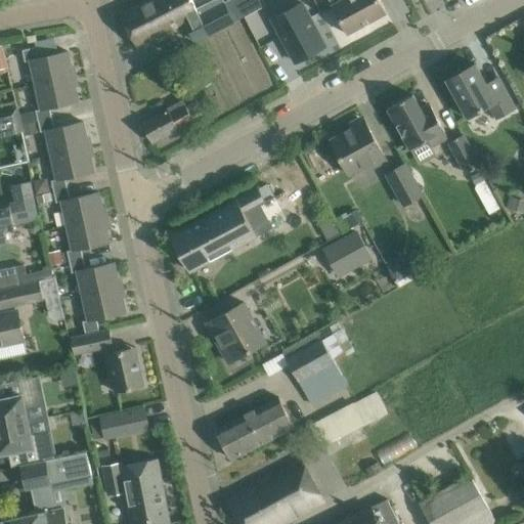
[(191,0),(147,0),(121,13),(137,47),(186,23),(195,41),(234,22),(223,0),(212,0),(197,8),(191,0)]
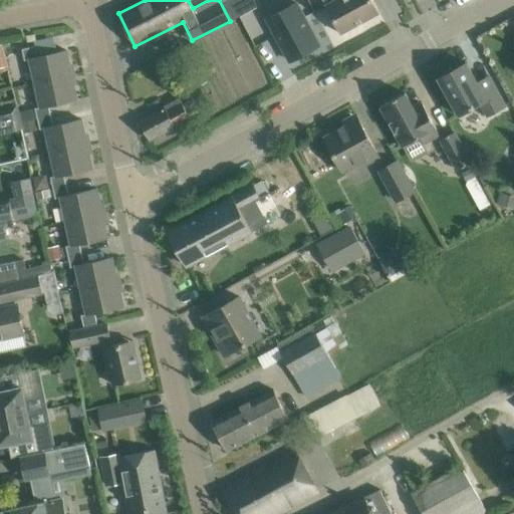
[(334,0),(325,5),(340,33),(379,12),(371,0),(334,0)]
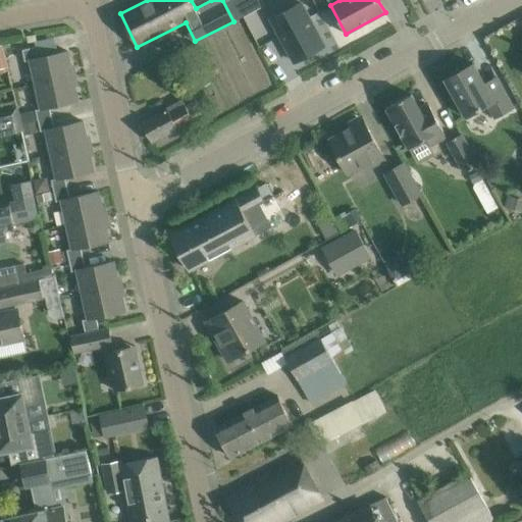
[(323,46),(299,2),(268,19),(294,63),(323,46)]
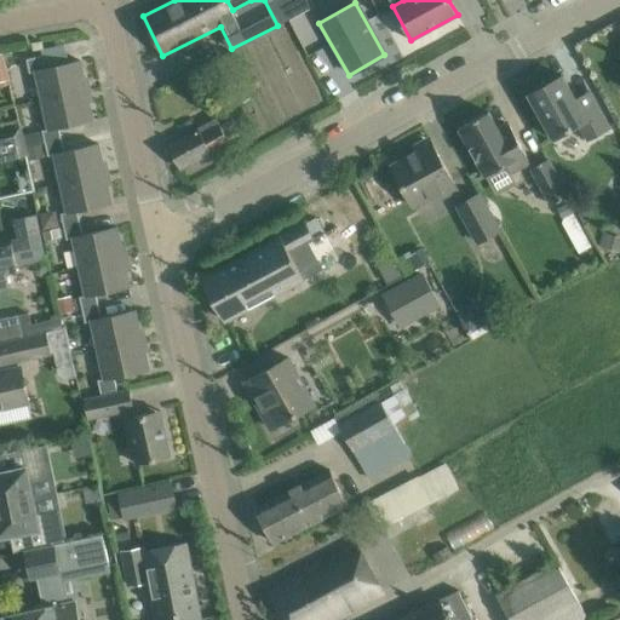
[(19,55),(4,58),(7,70),(23,67),(19,55)]
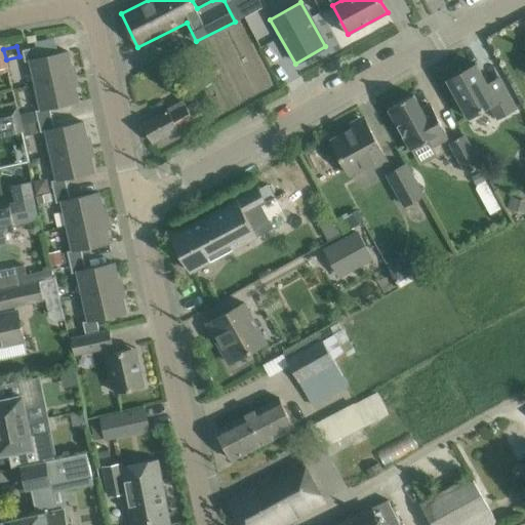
[(35,85),(73,77),(68,51),(38,57),(36,47),(23,50),(26,62),(30,61),(35,85)]
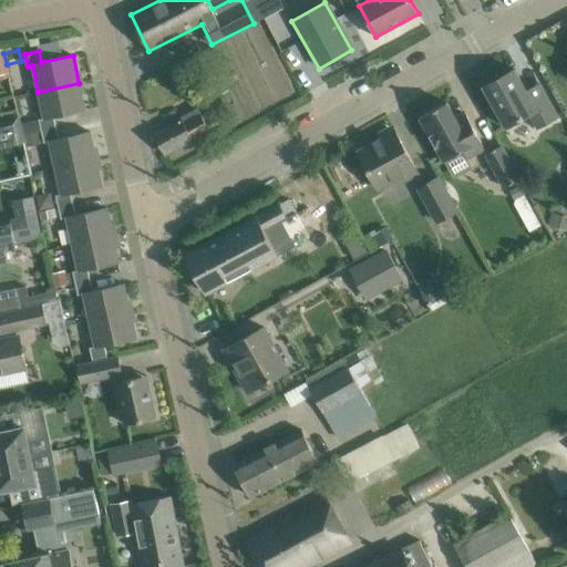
[(506,126),(524,116),(528,114),(536,127),(557,116),(540,86),(528,94),(514,69),(483,86),(506,126)]
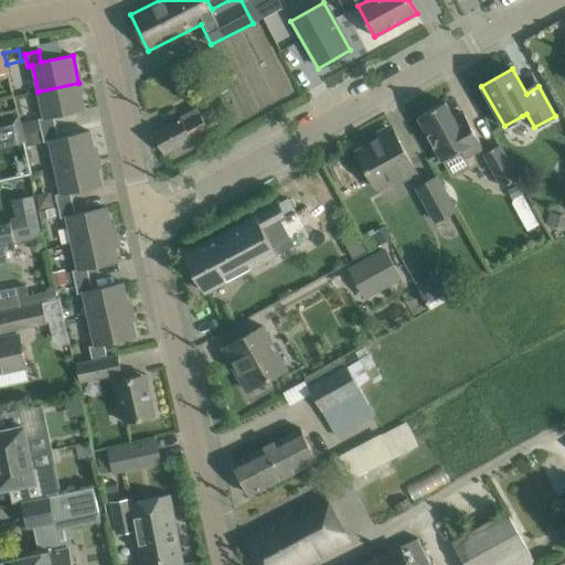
[(85,109),(78,83),(38,92),(44,118),(40,119),(42,131),(55,128),(53,116),(85,109)]
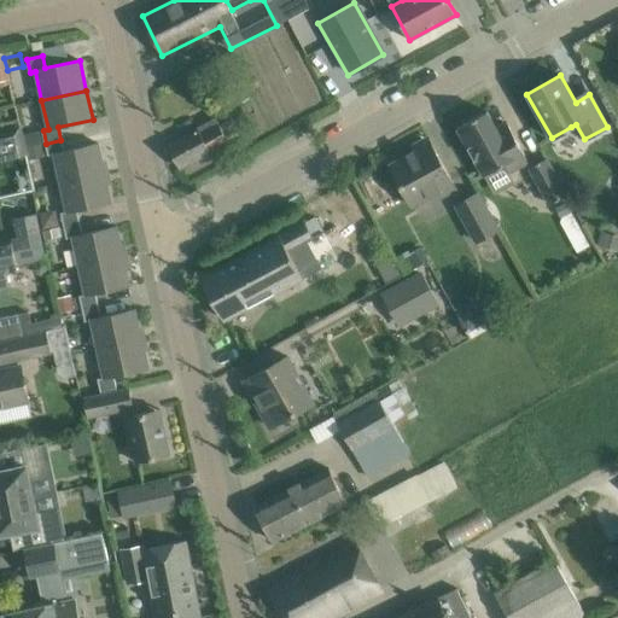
[(529,162),(519,144),(507,123),(496,128),(487,111),(458,128),(484,175),(513,159),(518,168),(529,162)]
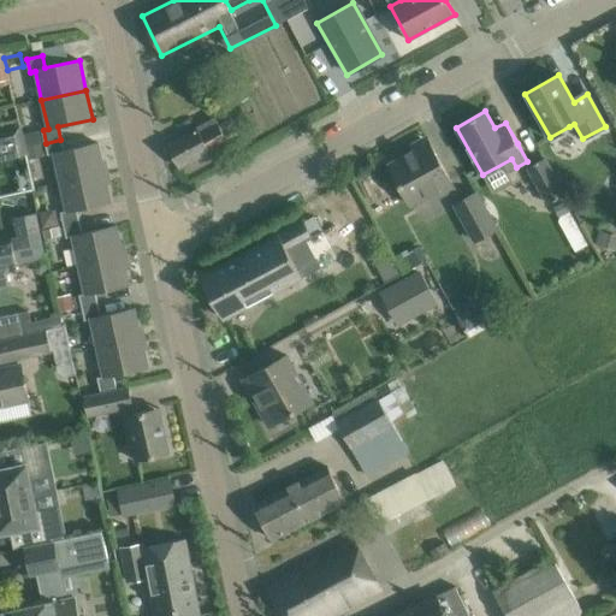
[(214,117),(199,125),(195,128),(196,129),(167,144),(179,167),(238,135),(229,119),(219,125),(214,117)]
